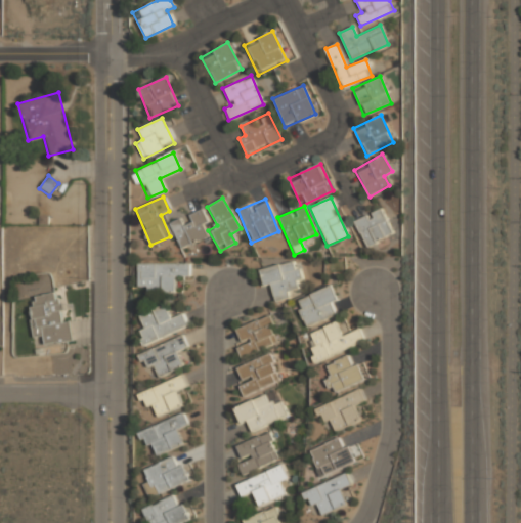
[(391,235),(381,209),(354,219),(364,246),(391,235)]
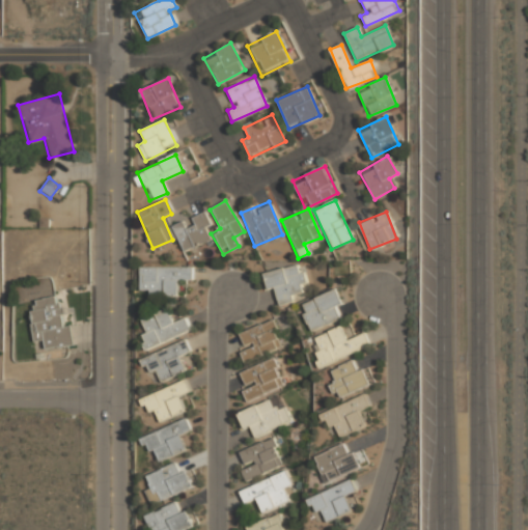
[(182,221),(171,226),(182,252),(213,240),(202,213),(190,217),(193,225),(185,228),(182,221)]
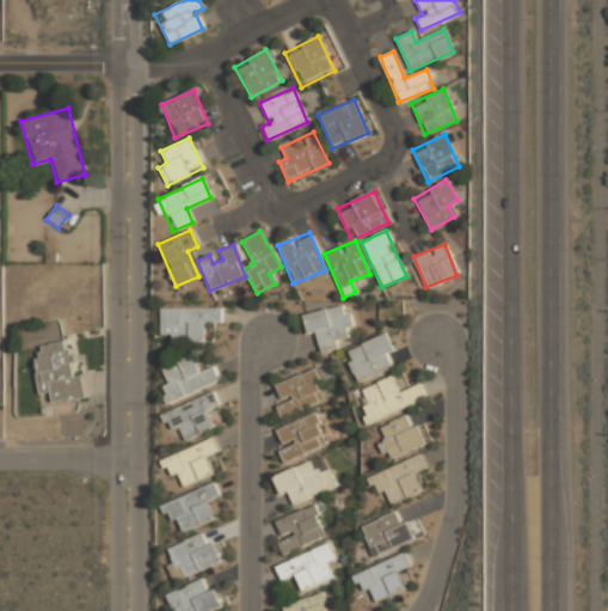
[(315,335),(319,348),(354,338),(344,304),(302,316),(308,336),(315,335)]
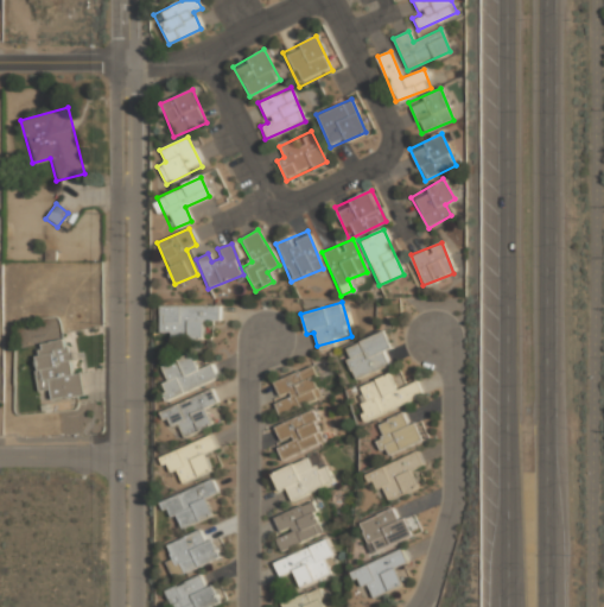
[(205,340),(205,317),(217,317),(217,305),(159,305),(159,340),(205,340)]
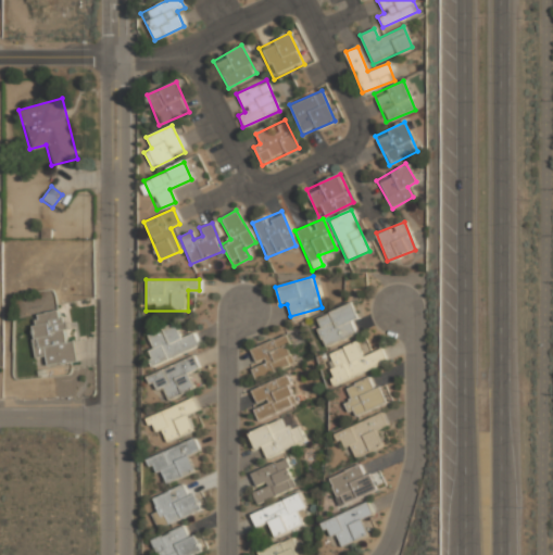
[(324,345),(355,337),(351,320),(356,319),(352,305),(315,315),(324,345)]
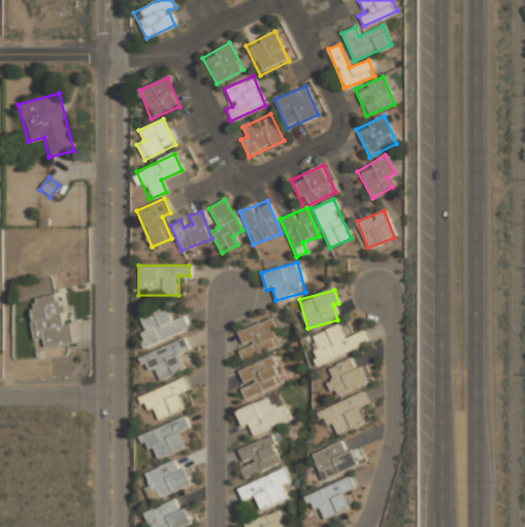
[(34,339),(42,338),(44,348),(70,344),(65,301),(55,303),(54,295),(29,298),(34,339)]
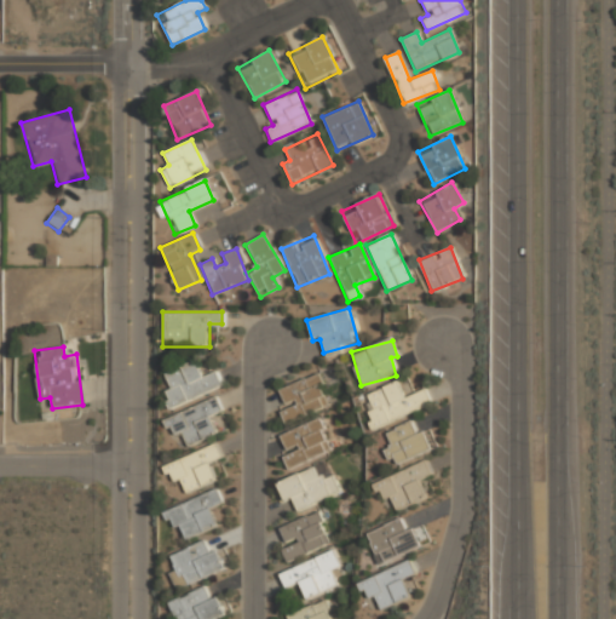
[(171,407),(220,387),(213,367),(200,373),(196,361),(165,373),(168,384),(162,387),(171,407)]
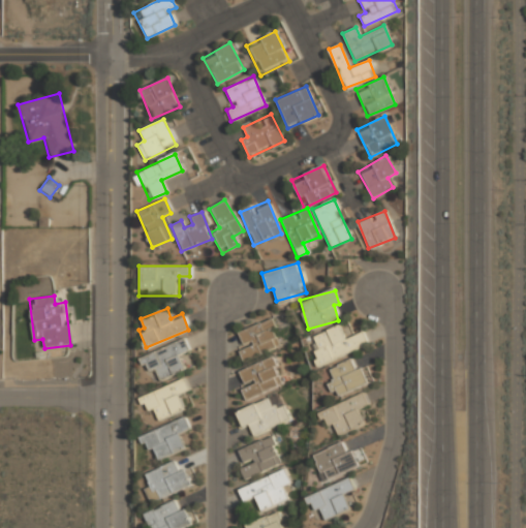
[(233,335),(245,361),(282,343),(270,317),(233,335)]
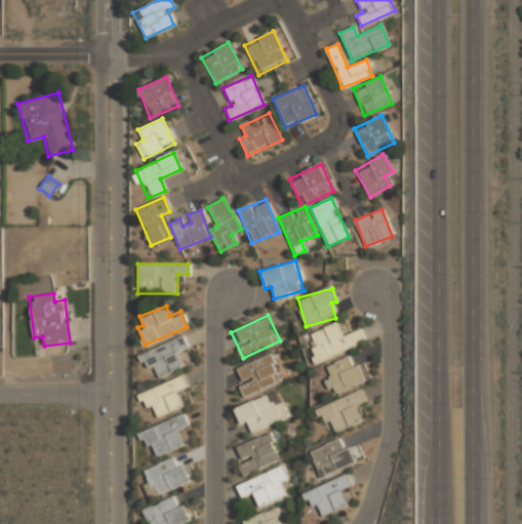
[(317,362),(364,341),(359,328),(343,335),(336,323),(306,336),(317,362)]
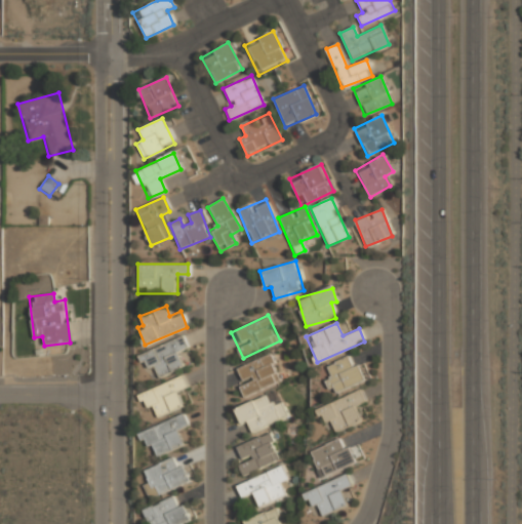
[(144,352),(155,378),(184,367),(177,352),(187,348),(183,336),(144,352)]
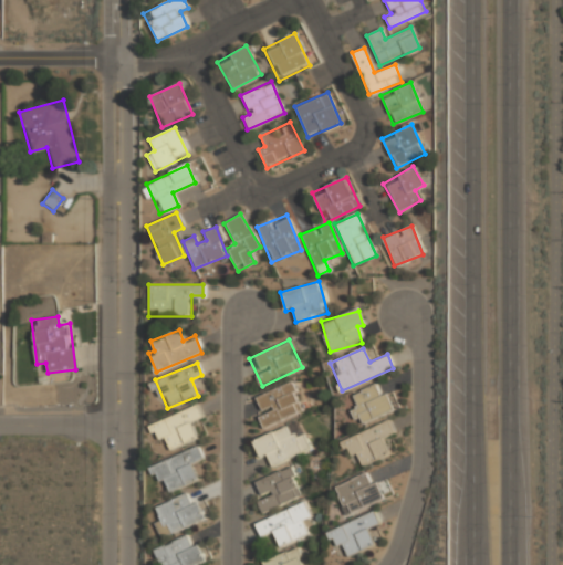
[(303,410),(290,382),(251,398),(263,427),(303,410)]
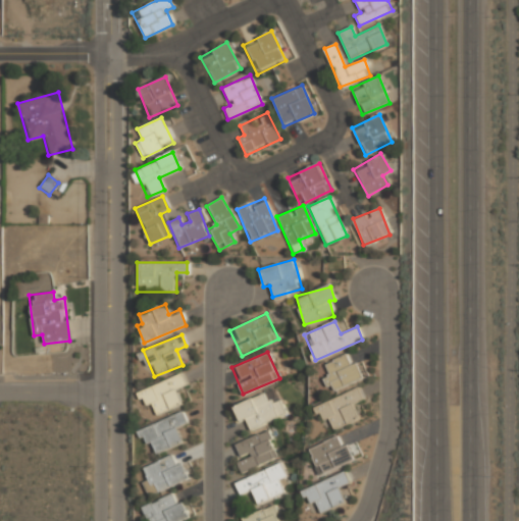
[(324,364),(329,374),(322,378),(329,393),(361,378),(350,353),(324,364)]
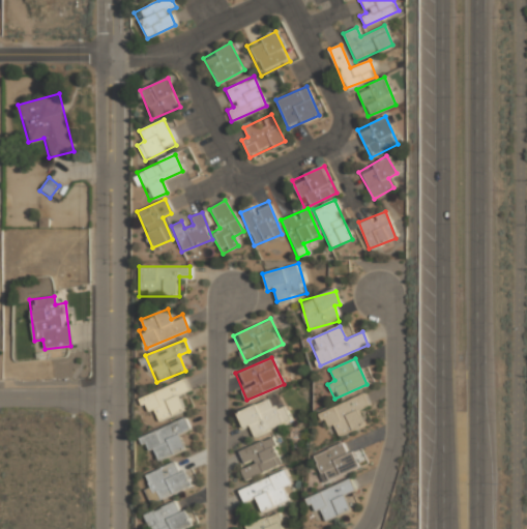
[(143,397),(154,422),(184,409),(178,394),(187,390),(182,379),(143,397)]
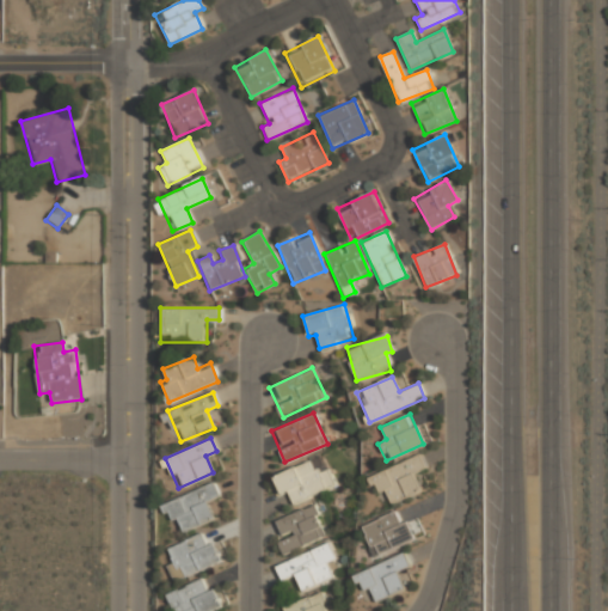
[(424,469),(418,454),(368,477),(375,495),(384,492),(390,505),(419,490),(412,474),(424,469)]
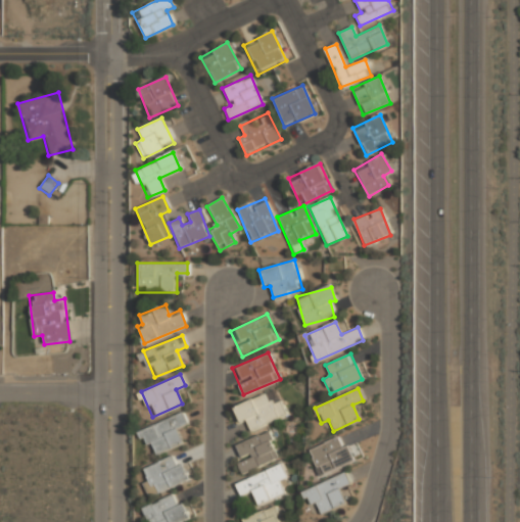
[(284,417),(275,390),(231,406),(238,425),(247,421),(250,429),(284,417)]
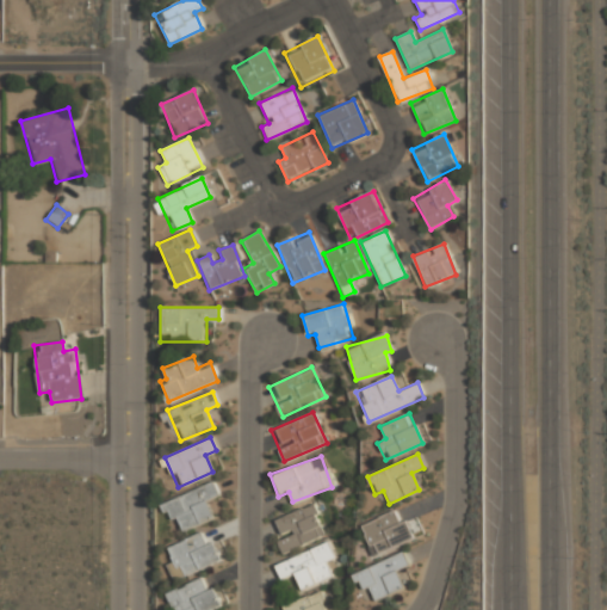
[(214,518),(206,499),(216,494),(212,482),(163,501),(175,533),(214,518)]
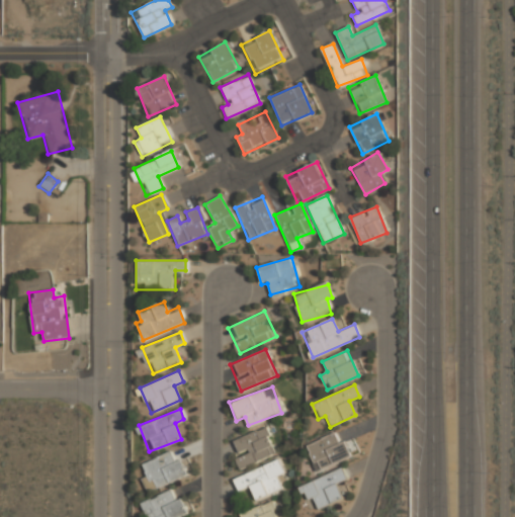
[(230,440),(239,468),(275,456),(266,428),(230,440)]
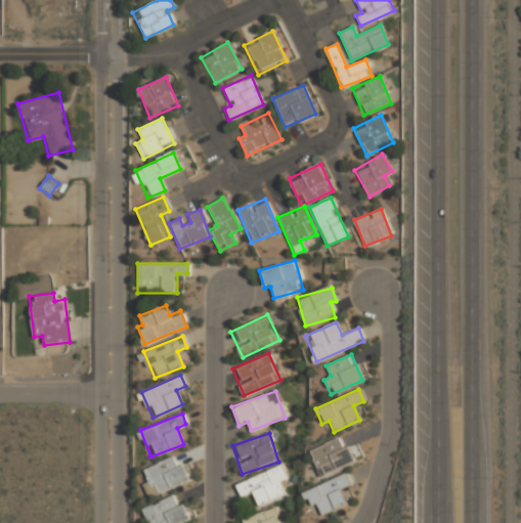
[(309,450),(320,476),(354,462),(347,444),(342,447),(338,438),(309,450)]
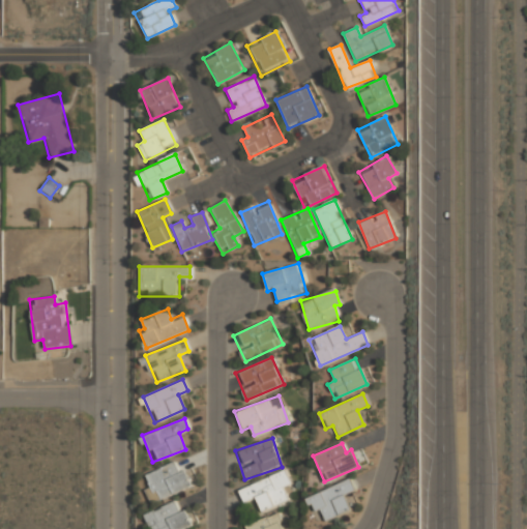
[(189,486),(177,460),(146,474),(151,486),(146,488),(152,502),(189,486)]
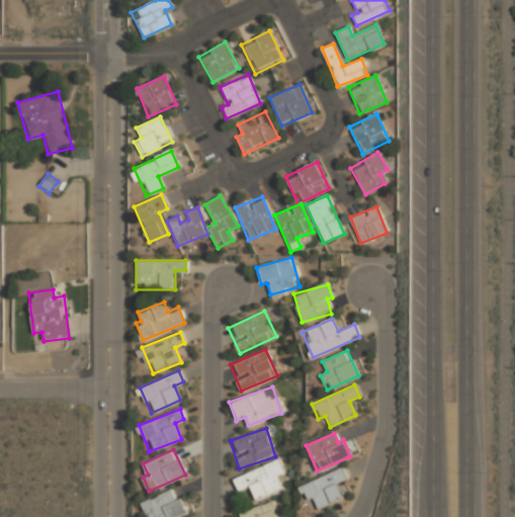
[(283,477),(277,460),(232,478),(239,494),(248,491),(252,502),(280,491),(275,480),(283,477)]
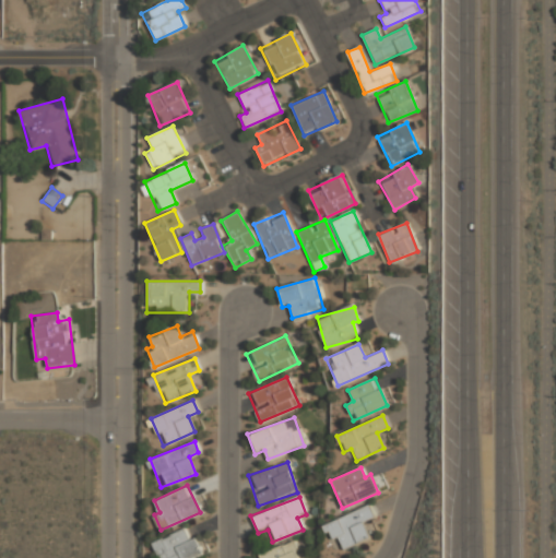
[(343,548),(370,537),(363,520),(373,517),(368,506),(321,524),(329,544),(339,539),(343,548)]
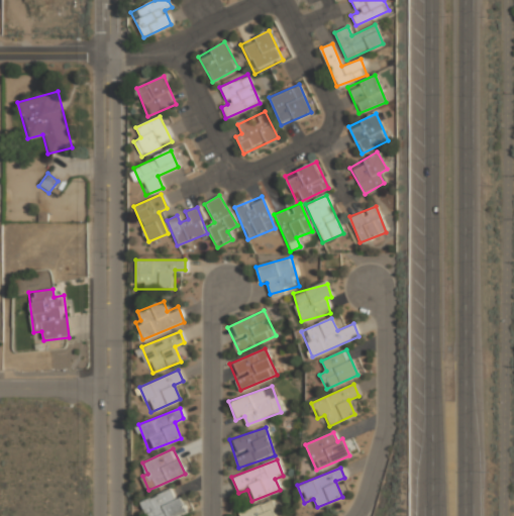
[(179,494),(172,496),(170,490),(140,501),(146,515),(179,515),(186,513),(179,494)]
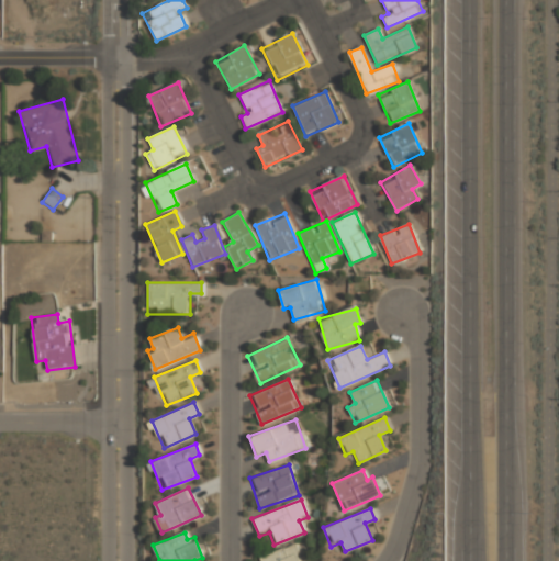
[(300,560),(292,543),(258,558),(259,560),(300,560)]
